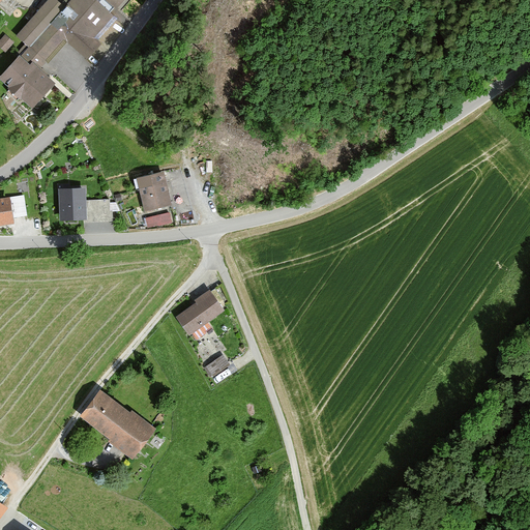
[(114,20),(92,0),(72,0),(64,9),(54,0),(50,0),(16,37),(27,48),(0,77),(0,81),(31,110),(53,86),(36,70),(63,41),(86,62),(100,47),(94,41),(114,20)]
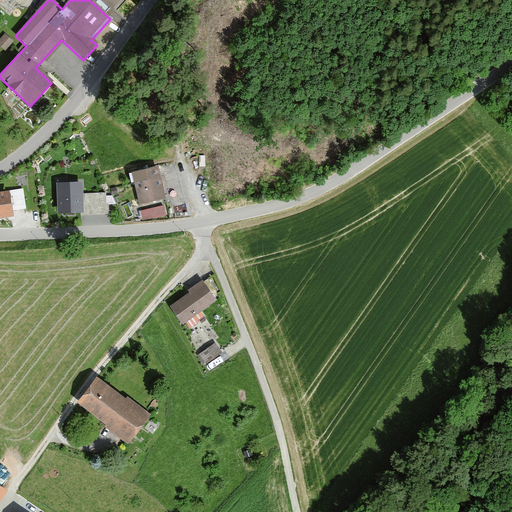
[(102,0),(113,9),(121,0),(102,0)]
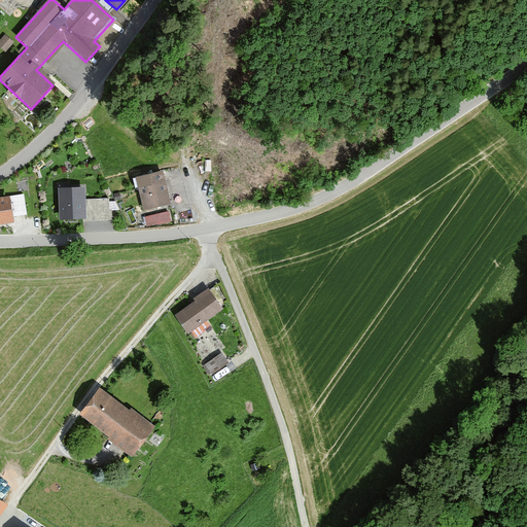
[(13,44),(4,37),(0,41),(0,49),(5,55),(13,44)]
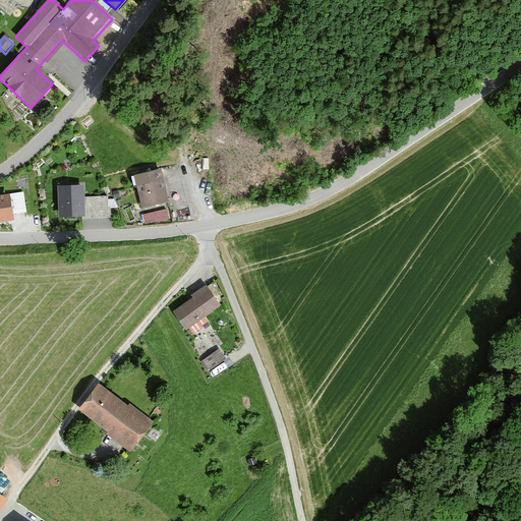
[(167,201),(160,169),(133,175),(140,208),(167,201)]
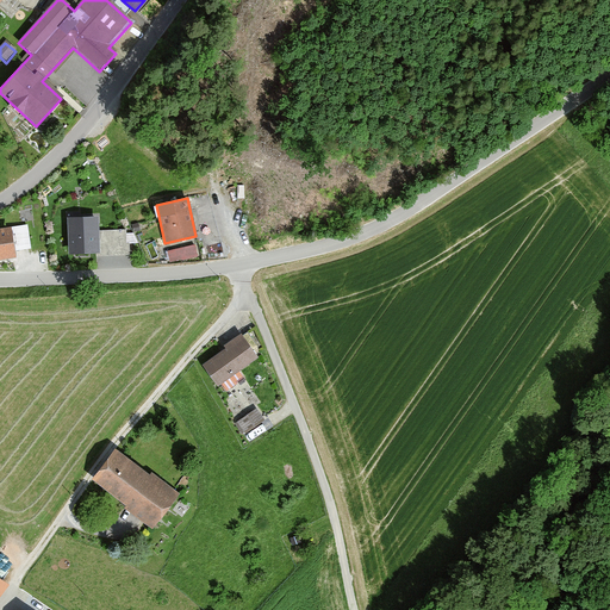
[(69,219),(70,253),(98,251),(97,218),(69,219)]
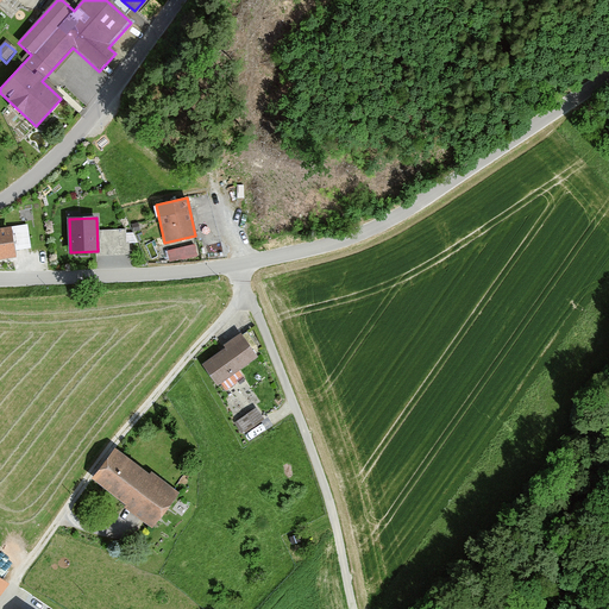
[(129,250),(127,227),(100,227),(100,233),(112,232),(112,240),(120,240),(120,250),(129,250)]
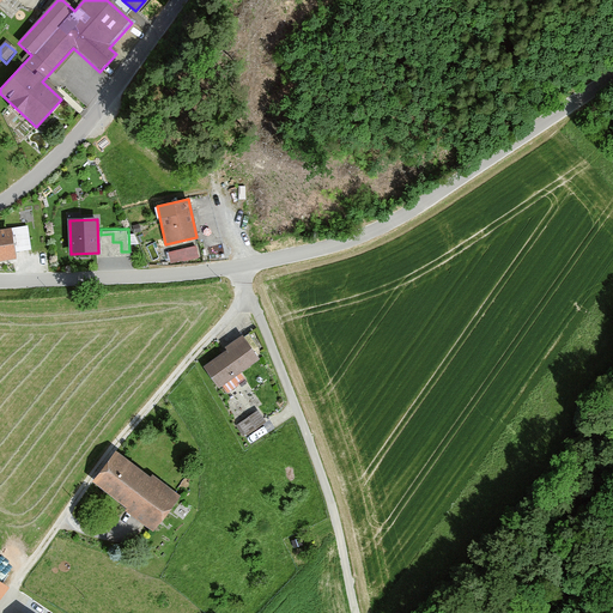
[(0,259),(14,258),(11,230),(0,231),(0,259)]
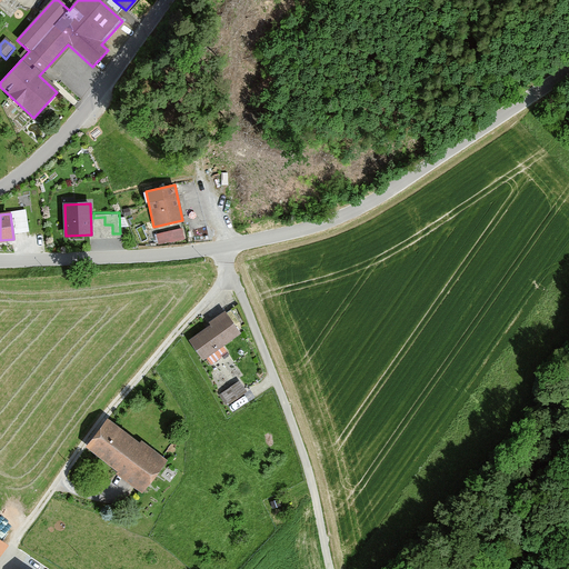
[(183,226),(157,232),(159,243),(186,237),(183,226)]
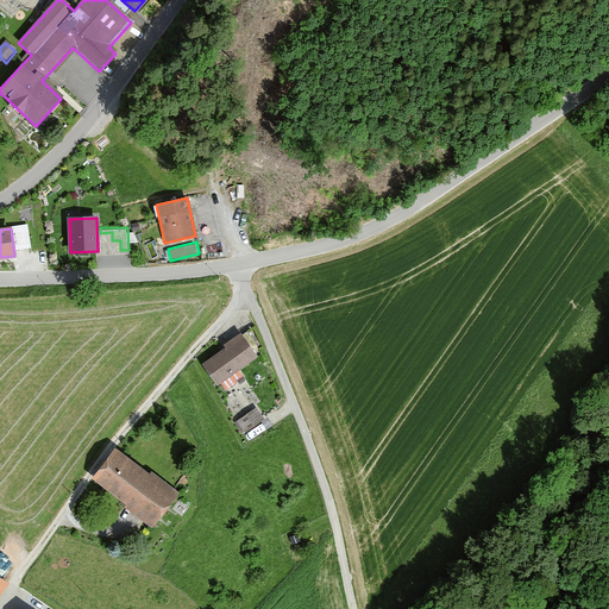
[(258,358),(239,333),(221,345),(224,349),(201,364),(218,387),(258,358)]
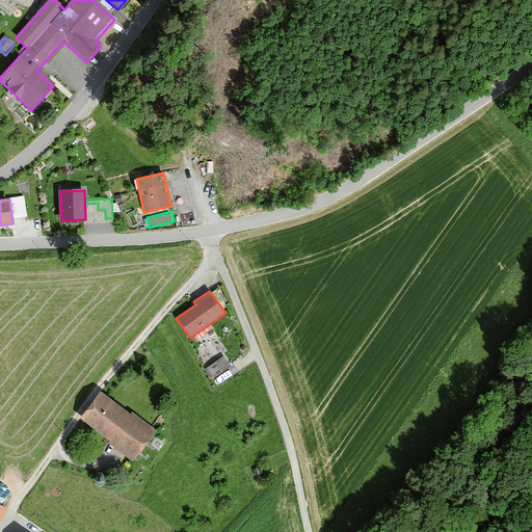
[(228,355),(206,364),(211,376),(232,368),(228,355)]
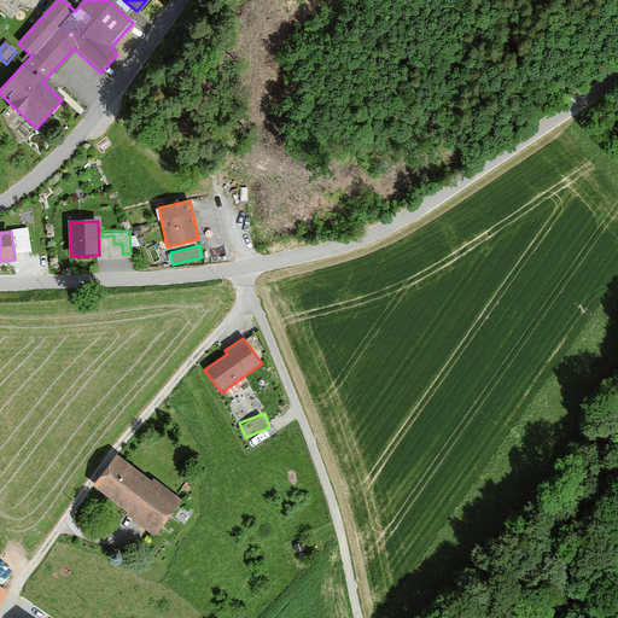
[(126,517),(152,536),(180,500),(152,479),(150,481),(117,456),(93,488),(128,513),(126,517)]
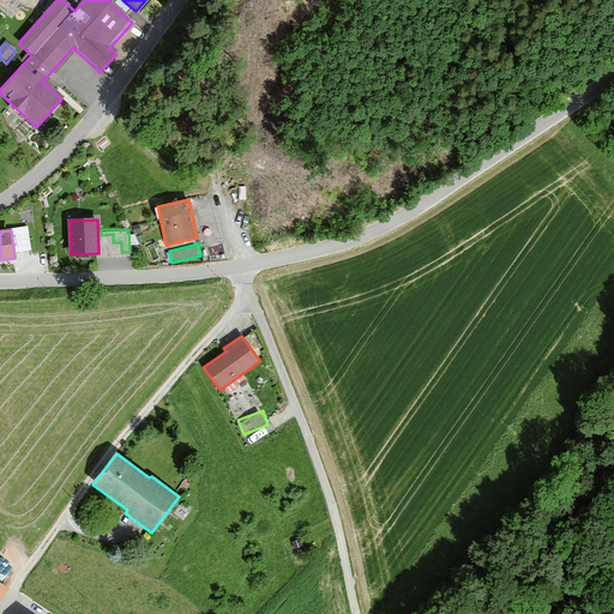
All buildings are outlined.
